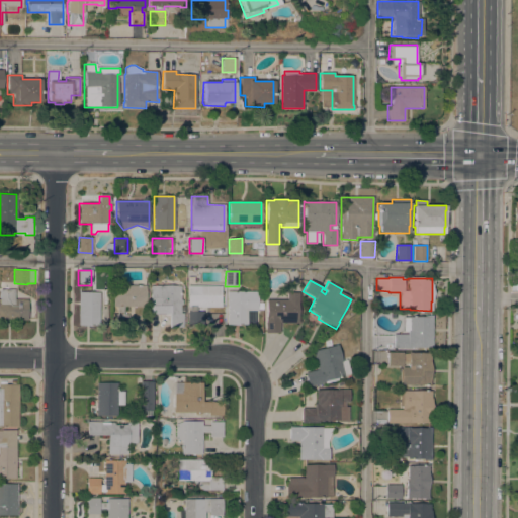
[(145,285),(146,307),(123,307),(123,314),(127,314),(127,320),(110,320),(110,314),(116,314),(116,307),(112,307),(112,285),(145,285)]
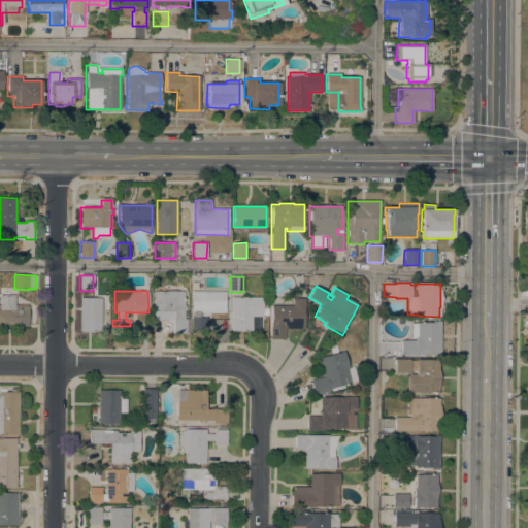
[(184,305),(186,305),(186,310),(184,310),(184,319),(186,319),(186,334),(172,334),(172,312),(153,312),(153,292),(184,292),(184,305)]
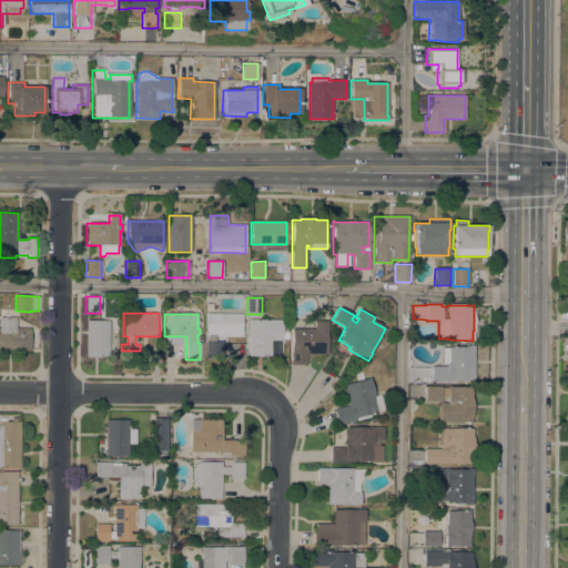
[(242,314),(242,336),(215,336),(215,342),(222,342),(222,356),(205,356),(205,342),(208,342),(208,336),(205,336),(206,314),(242,314)]
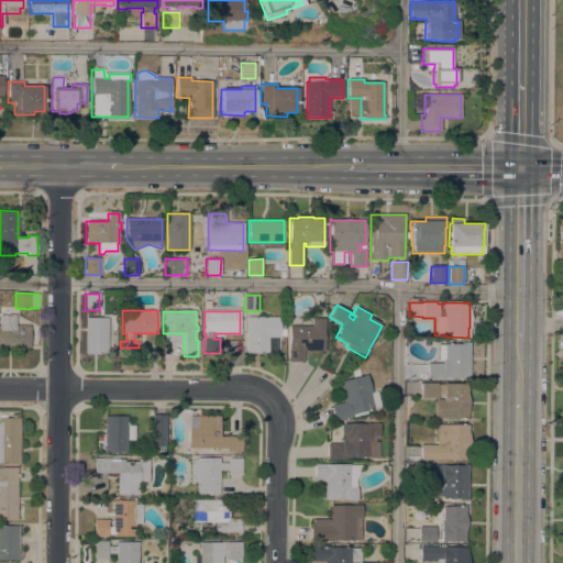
[(0,315),(15,315),(15,326),(30,326),(30,349),(0,348),(0,315)]
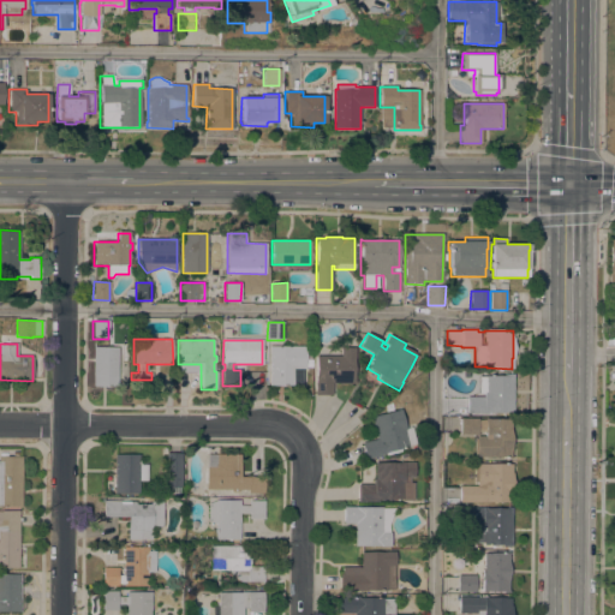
[(269,346),(305,346),(305,369),(303,369),(303,383),(292,382),(292,386),(269,386),(269,346)]
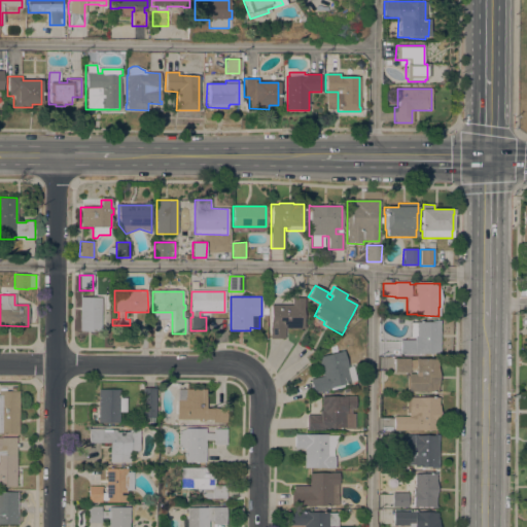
[(101,331),(79,331),(79,297),(101,297),(101,331)]
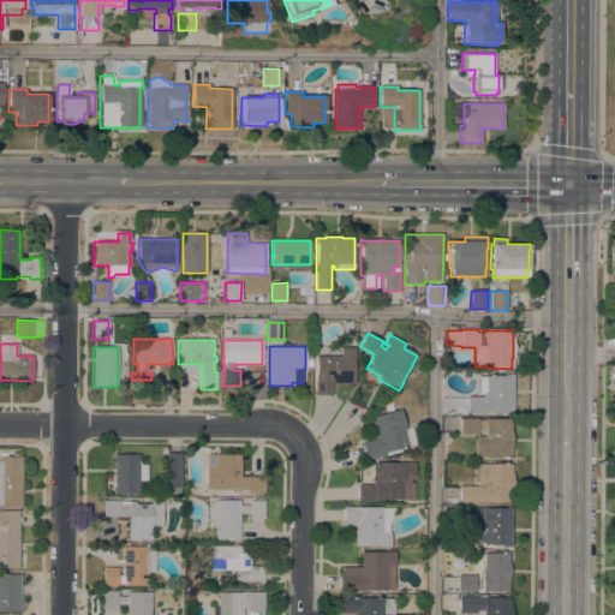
[(341,356),(341,347),(354,347),(354,359),(353,359),(353,383),(332,383),(332,395),(315,395),(315,376),(316,376),(316,356),(341,356)]
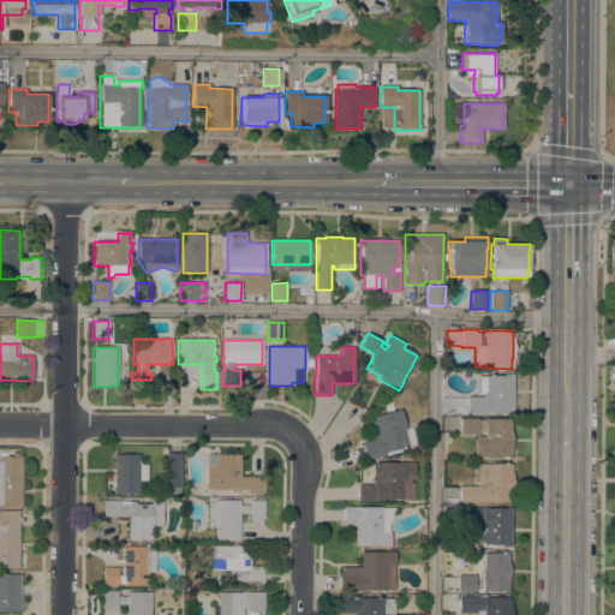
[(513,415),(506,415),(506,413),(466,413),(466,396),(483,396),(483,392),(485,392),(485,376),(502,376),(503,374),(513,374),(513,415)]
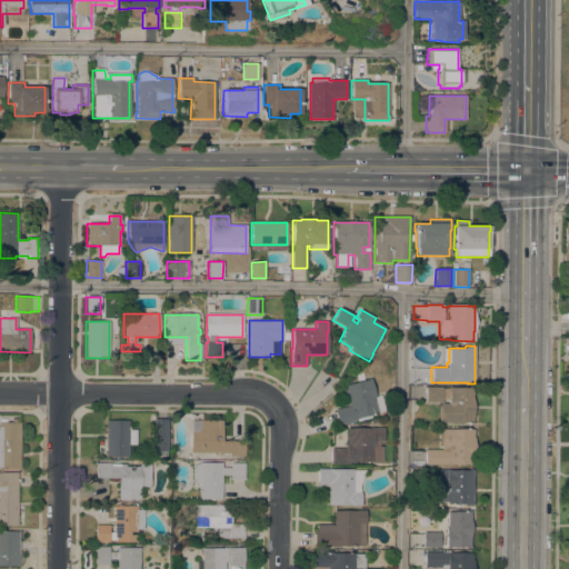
[(375,397),(380,395),(385,410),(378,412),(378,413),(371,416),(372,418),(356,422),(356,420),(338,425),(335,410),(348,407),(342,386),(370,378),(375,397)]
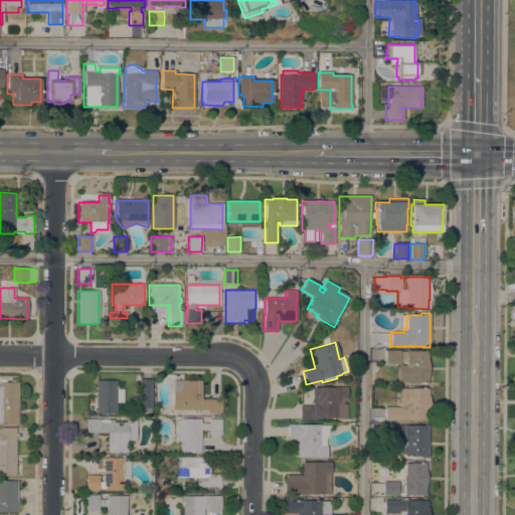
[(400,350),(400,351),(427,352),(427,382),(428,382),(428,384),(424,384),(424,383),(398,383),(398,381),(396,381),(396,367),(398,367),(398,365),(405,365),(405,362),(400,362),(400,364),(384,364),(385,350),(400,350)]
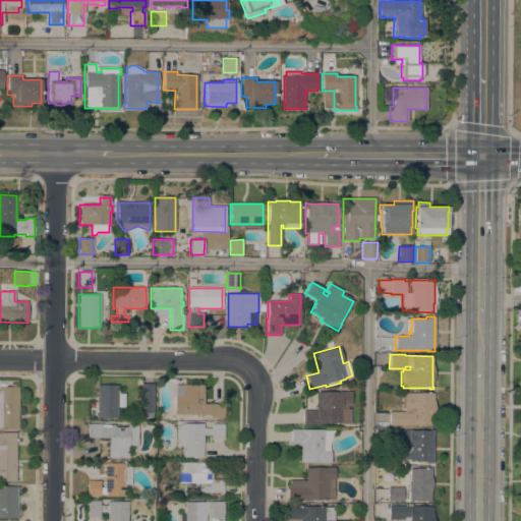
[(154,384),(153,413),(152,419),(141,419),(141,413),(140,413),(140,384),(154,384)]
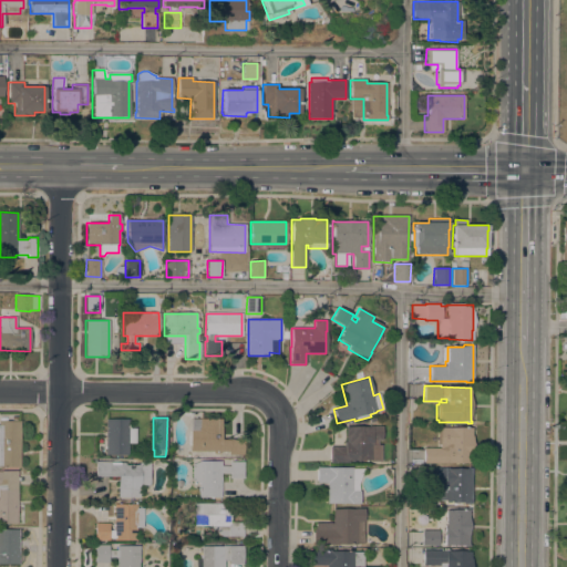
[(105,419),(129,420),(127,429),(135,429),(135,444),(129,443),(127,455),(105,455),(105,419)]
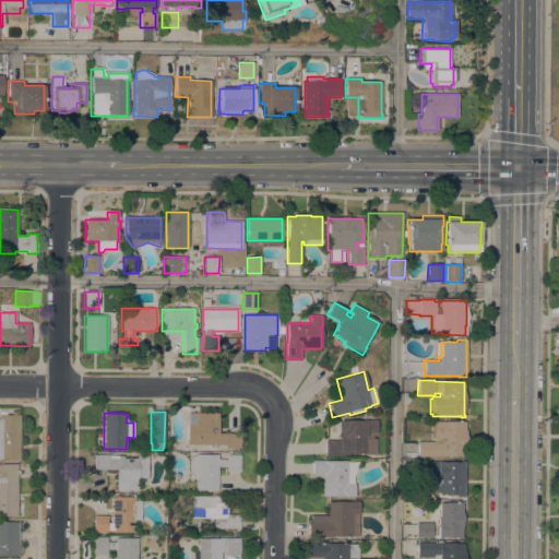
[(218,433),(240,433),(240,449),(225,449),(225,445),(187,444),(188,424),(195,424),(195,413),(218,413),(218,433)]
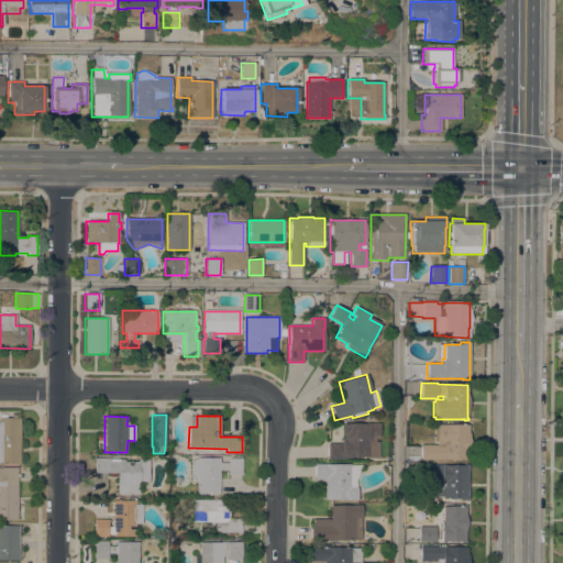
[(0,418),(20,418),(20,464),(1,464),(1,463),(0,463),(0,418)]
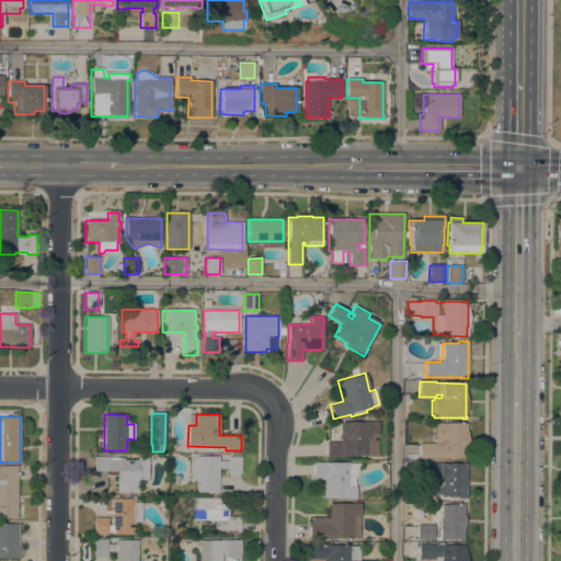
[(340,443),(340,437),(342,437),(342,422),(378,422),(378,435),(374,435),(374,441),(377,441),(377,457),(366,457),(366,455),(345,455),(345,457),(332,457),(332,458),(327,458),(327,443),(340,443)]
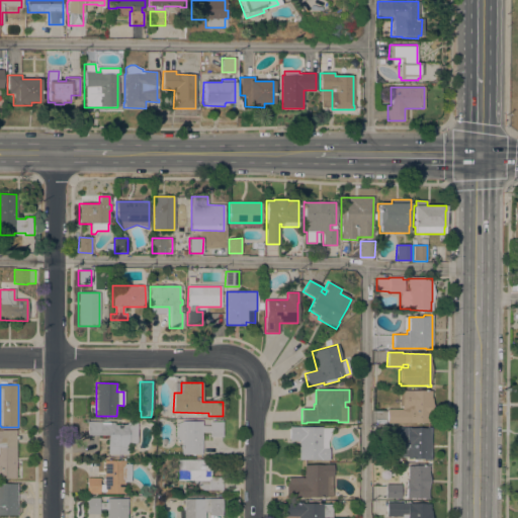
[(431,391),(430,399),(431,399),(431,423),(386,423),(386,409),(401,409),(401,406),(399,406),(399,393),(402,393),(402,391),(431,391)]
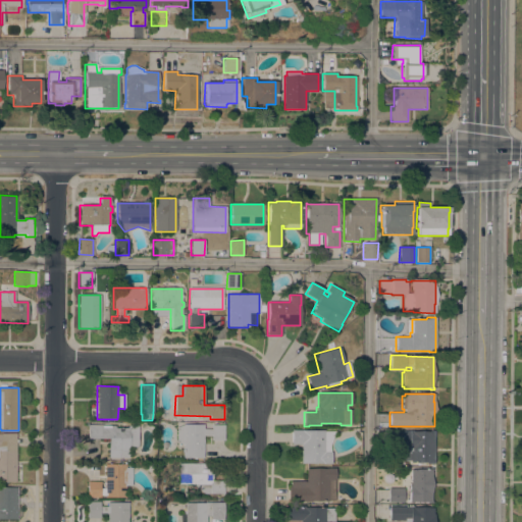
[(138,448),(128,447),(128,458),(108,458),(108,439),(88,438),(88,424),(102,425),(114,426),(114,427),(127,428),(127,426),(138,426),(138,448)]
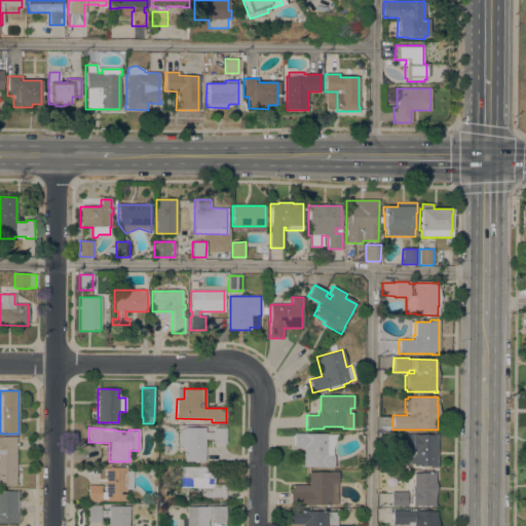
[(204,427),(204,433),(213,433),(213,428),(225,428),(225,444),(213,444),(213,440),(204,439),(204,461),(184,461),(184,448),(178,446),(178,431),(185,427),(204,427)]
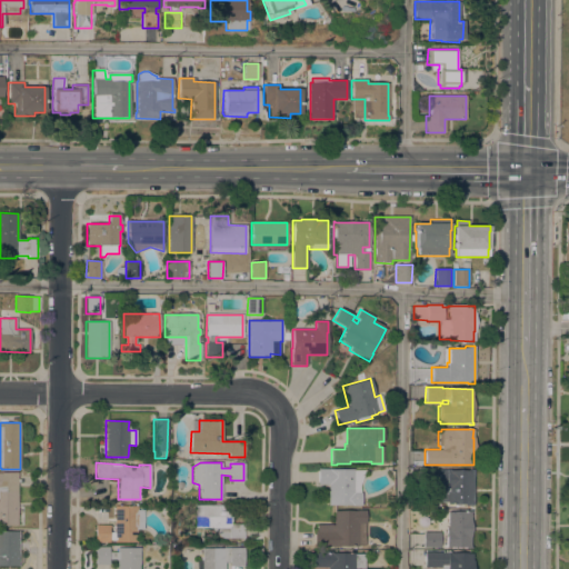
[(361,492),(361,506),(350,506),(350,505),(328,506),(328,485),(318,485),(318,469),(352,469),(352,470),(365,470),(359,486),(360,492),(361,492)]
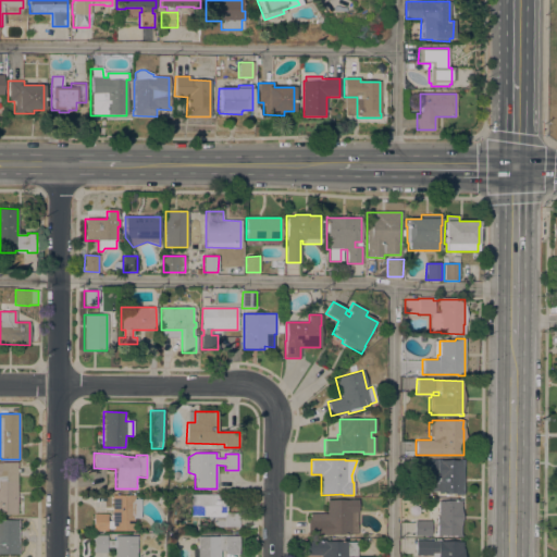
[(462,495),(455,495),(455,494),(437,494),(437,492),(429,492),(430,481),(436,481),(436,475),(415,474),(416,461),(421,461),(421,459),(441,460),(441,459),(462,459),(462,495)]
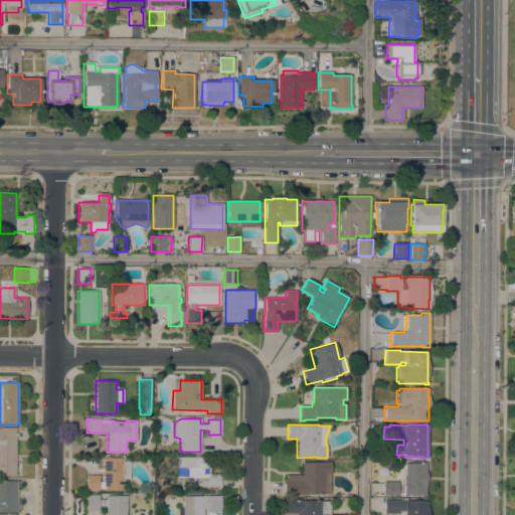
[(15,476),(0,476),(0,428),(1,428),(1,427),(16,427),(15,476)]
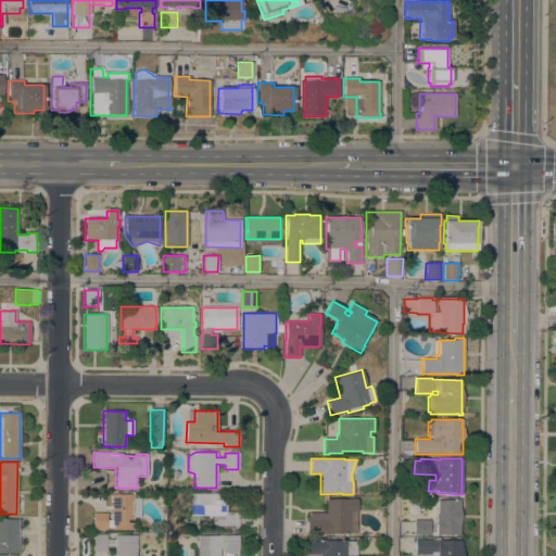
[(106,520),(112,520),(112,494),(134,494),(134,498),(140,498),(140,518),(134,518),(134,530),(111,530),(111,528),(106,528),(106,530),(92,530),(92,513),(106,513),(106,520)]
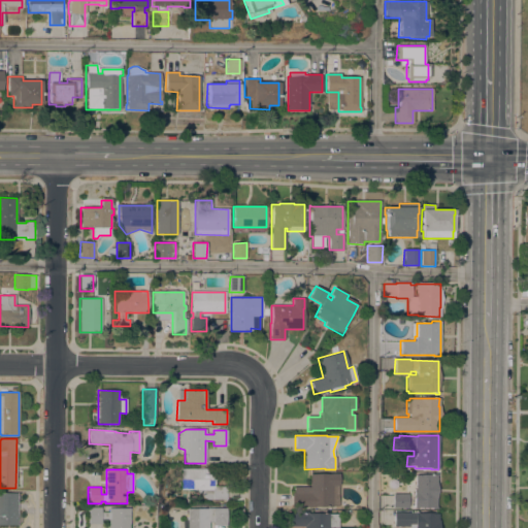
[(213,469),(213,487),(226,487),(226,500),(209,500),(205,498),(200,494),(198,493),(196,492),(196,491),(196,490),(180,490),(180,469),(213,469)]
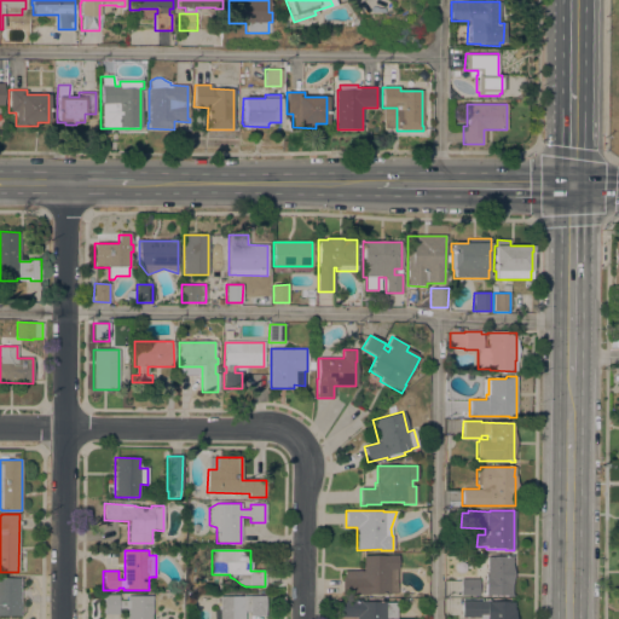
[(363,571),(363,555),(397,555),(397,594),(369,594),(369,595),(342,595),(342,577),(343,577),(343,571),(363,571)]
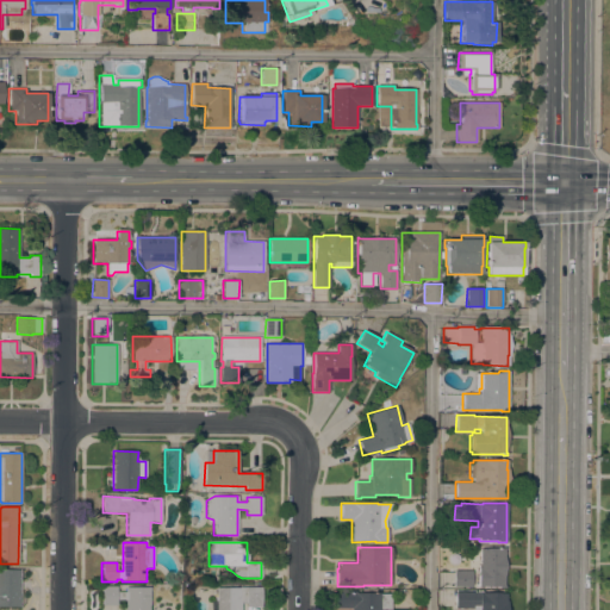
[(478,567),(471,567),(471,549),(479,549),(500,548),(505,548),(505,549),(504,549),(504,586),(505,586),(505,587),(498,587),(498,586),(481,586),(481,587),(478,587),(478,567)]
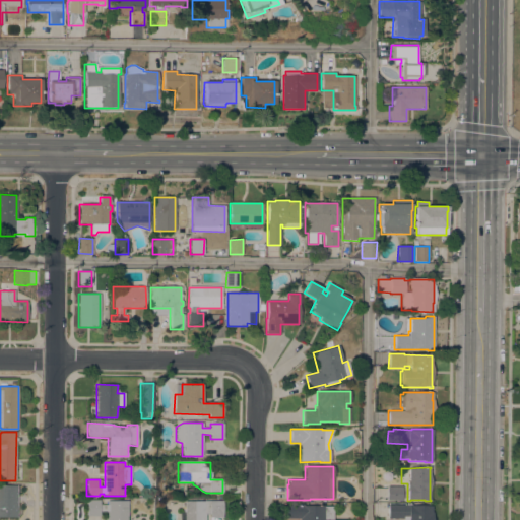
[(17,518),(0,518),(0,485),(17,485),(17,518)]
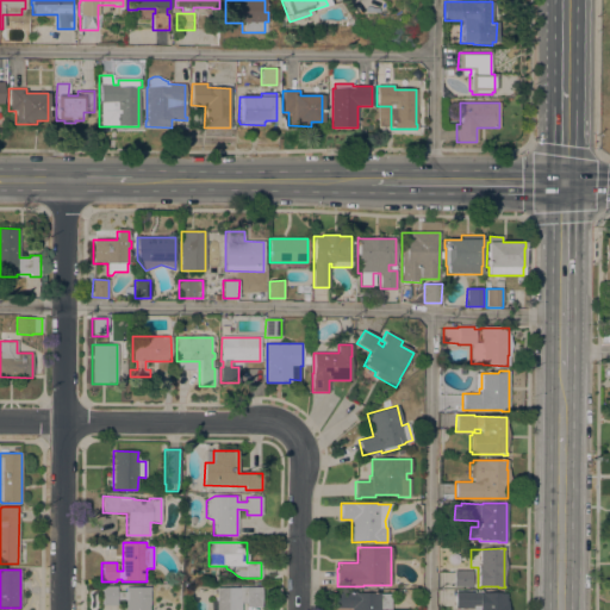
[(454,587),(454,571),(471,571),(471,587),(454,587)]
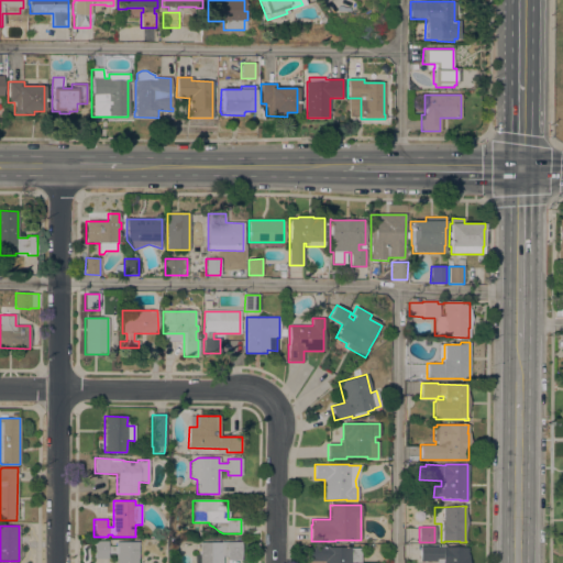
[(139,562),(116,562),(116,553),(108,553),(108,559),(94,559),(94,541),(108,541),(108,547),(116,547),(116,542),(139,542),(139,562)]
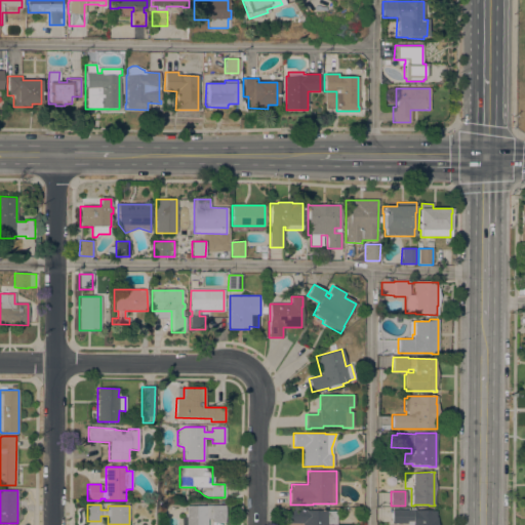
[(186,524),(187,506),(225,506),(225,523),(211,523),(212,519),(207,519),(207,524),(186,524)]
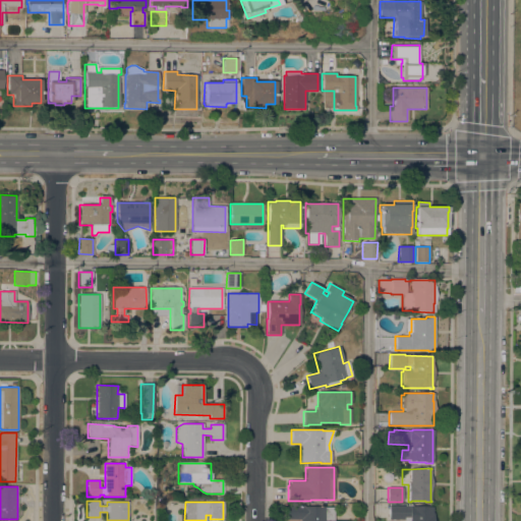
[(300,520),(287,519),(287,505),(304,505),(304,506),(324,507),(334,508),(334,520),(300,520)]
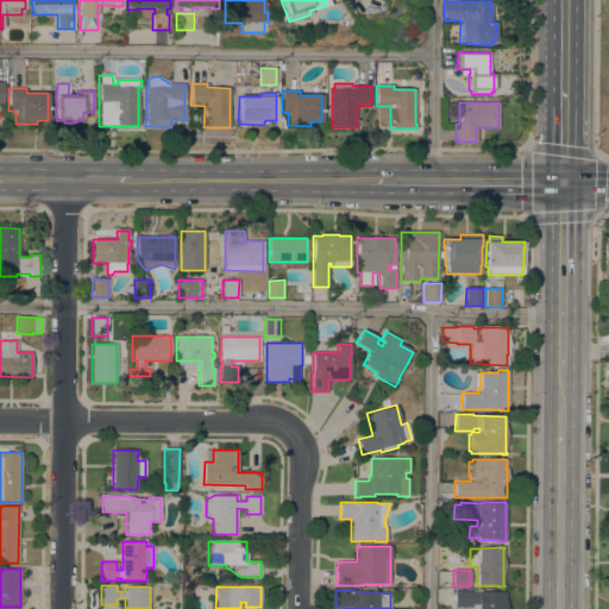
[(482,591),(482,592),(506,592),(506,600),(506,608),(478,608),(454,608),(454,591),(482,591)]
